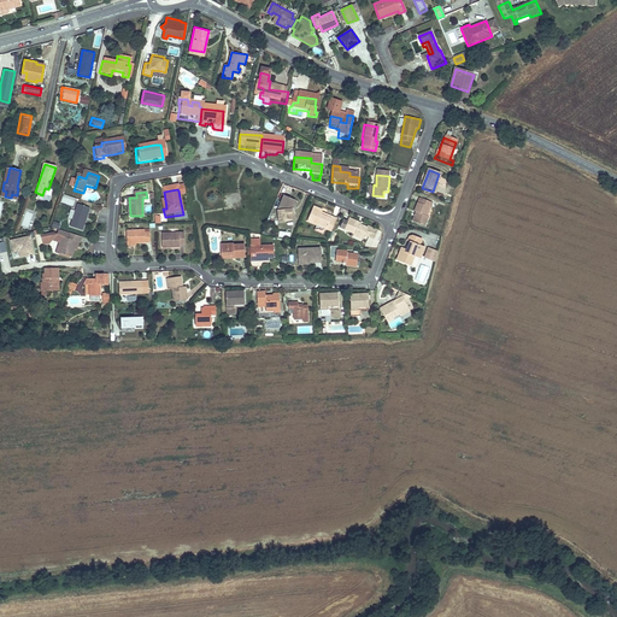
[(64,195),(63,203),(72,205),(75,198),(64,195)]
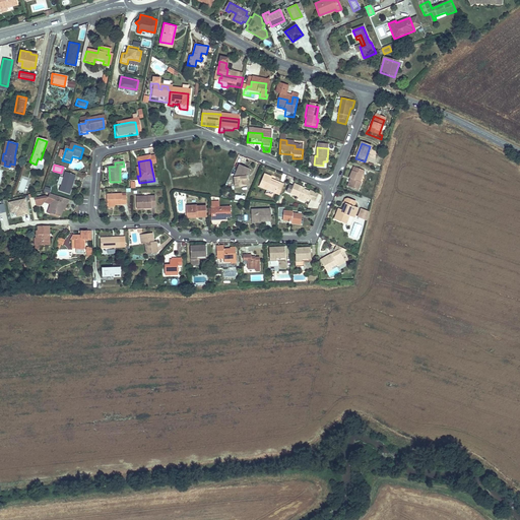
[(351,171),(349,179),(351,180),(349,188),(359,191),(362,184),(360,183),(363,176),(364,176),(366,172),(355,168),(353,172),(351,171)]
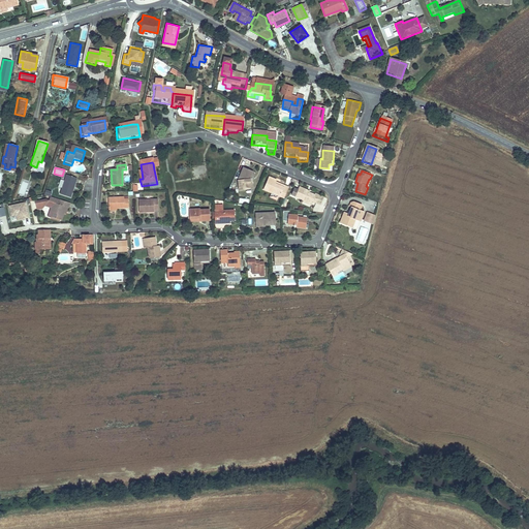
[(238,193),(248,192),(248,182),(250,182),(252,176),(243,172),(237,185),(238,193)]
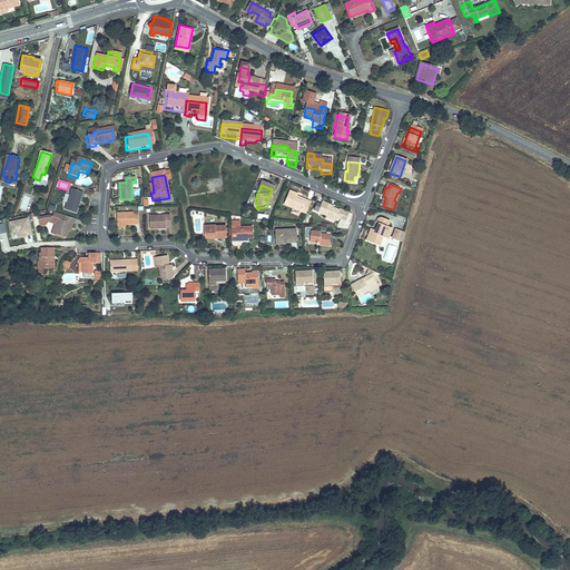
[(71,190),(66,209),(76,213),(82,194),(71,190)]
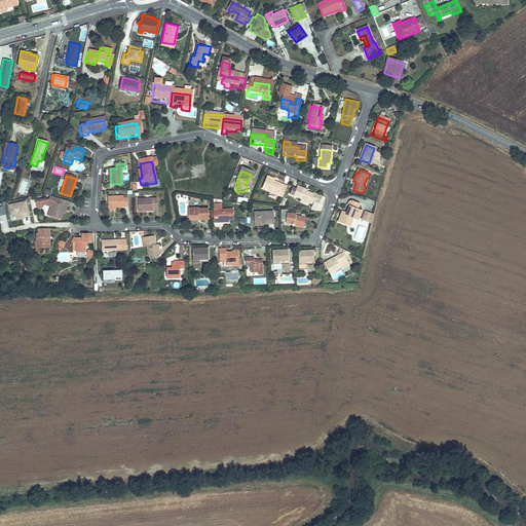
[(27,196),(30,181),(23,179),(20,194),(27,196)]
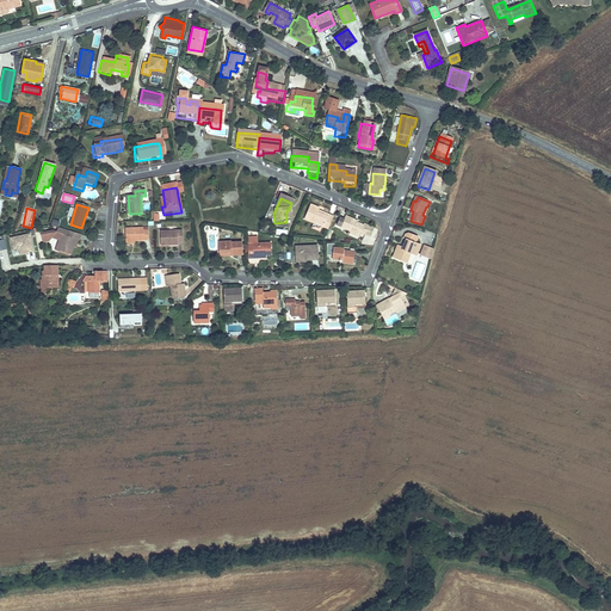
[(327,234),(332,222),(327,220),(326,221),(316,217),(319,213),(308,209),(302,224),(327,234)]
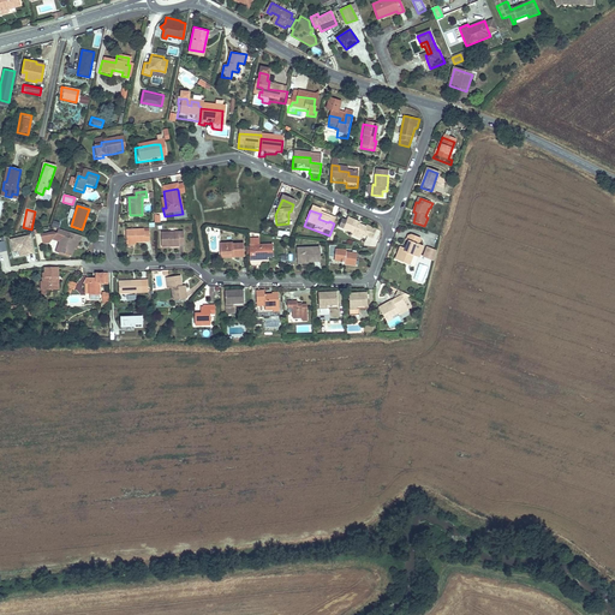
[(338,232),(350,237),(360,240),(362,239),(366,240),(370,231),(365,230),(364,231),(356,227),(356,226),(347,222),(345,226),(340,224),(338,232)]
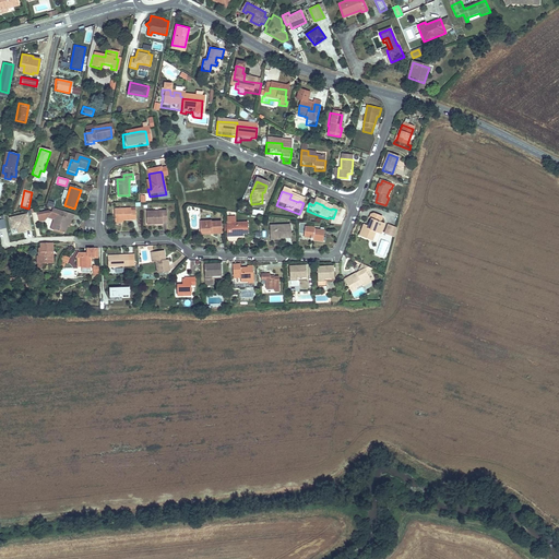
[(48,210),(38,212),(39,222),(45,221),(48,217),(54,219),(51,229),(66,233),(69,225),(70,226),(72,218),(73,218),(74,214),(54,207),(52,211),(48,210)]
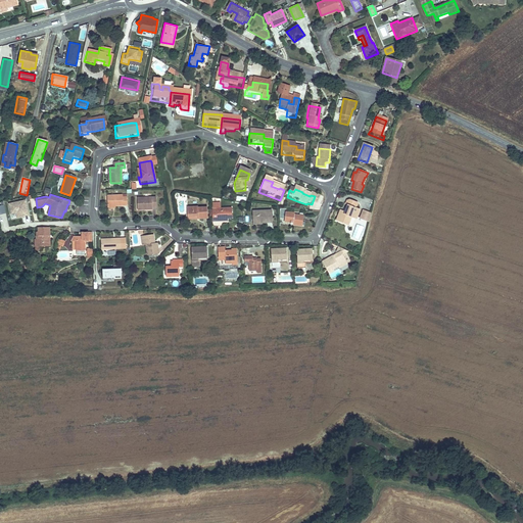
[(106,196),(106,206),(114,206),(127,205),(127,197),(122,197),(121,196),(106,196)]
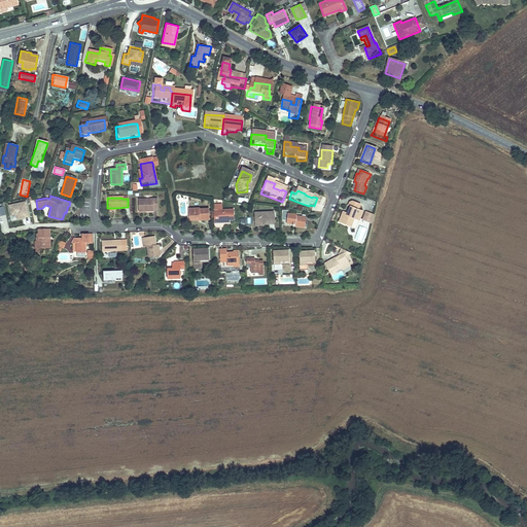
[(156,199),(138,200),(139,212),(153,211),(153,209),(157,209),(156,199)]
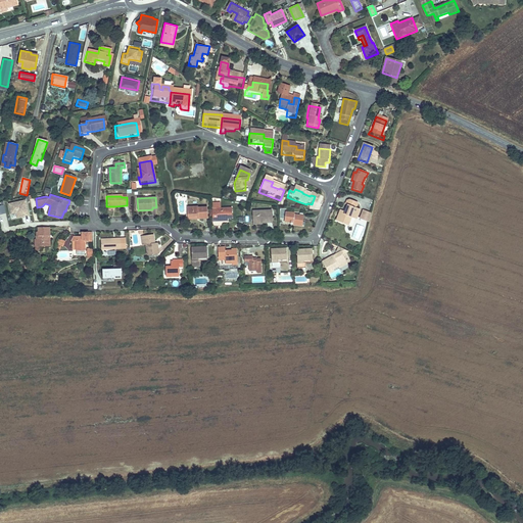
[(26,199),(9,202),(11,214),(15,212),(16,217),(29,215),(29,210),(26,199)]
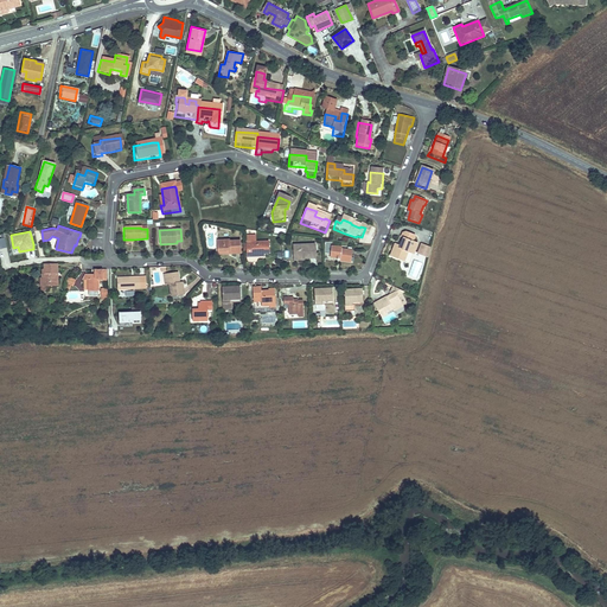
[(396,246),(391,257),(410,264),(419,244),(414,242),(416,236),(406,232),(402,238),(404,240),(402,247),(396,246)]
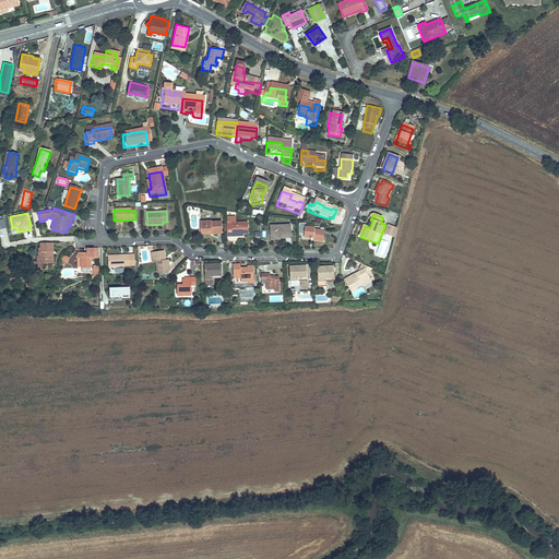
[(250,236),(249,224),(237,225),(236,218),(228,218),(229,246),(246,245),(246,236),(250,236)]
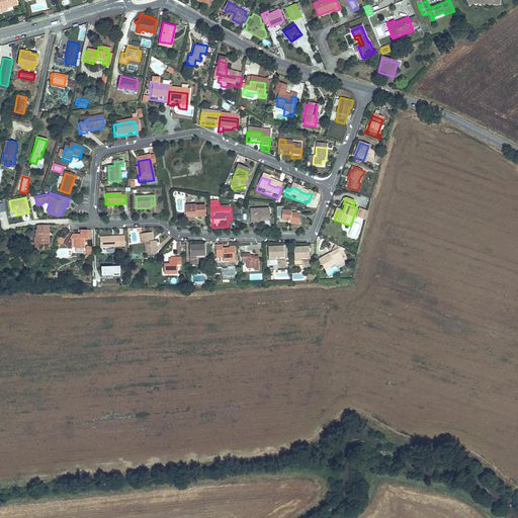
[(187,206),(188,216),(198,216),(198,219),(207,218),(207,206),(198,206),(198,205),(187,206)]
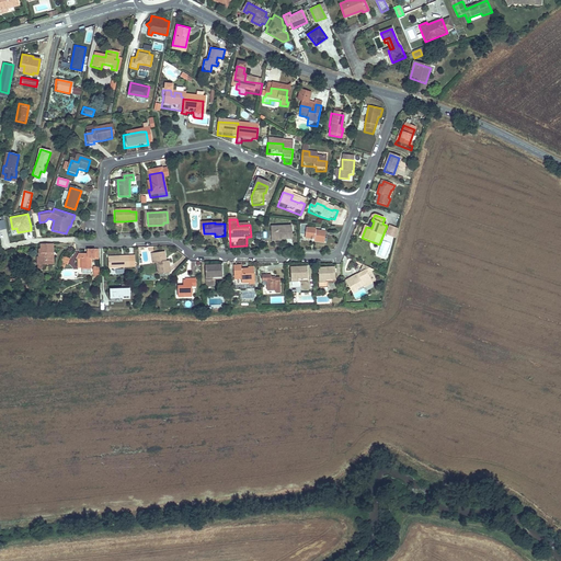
[(385,235),(396,238),(399,228),(387,225),(385,235)]
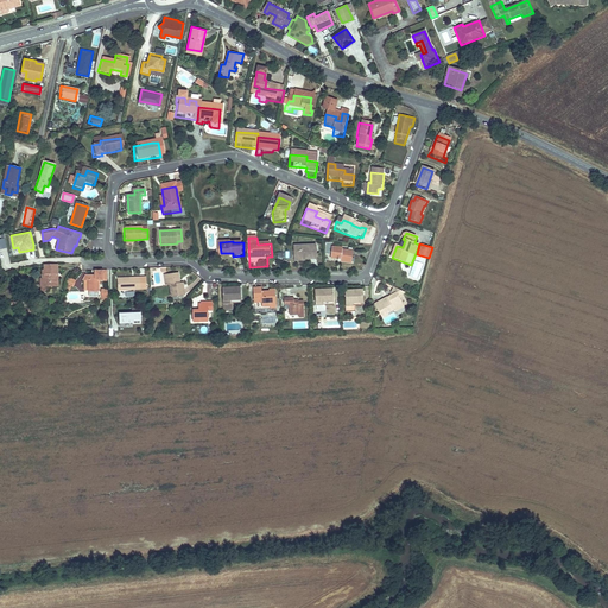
[(296,249),(297,261),(308,260),(308,263),(318,263),(317,248),(296,249)]
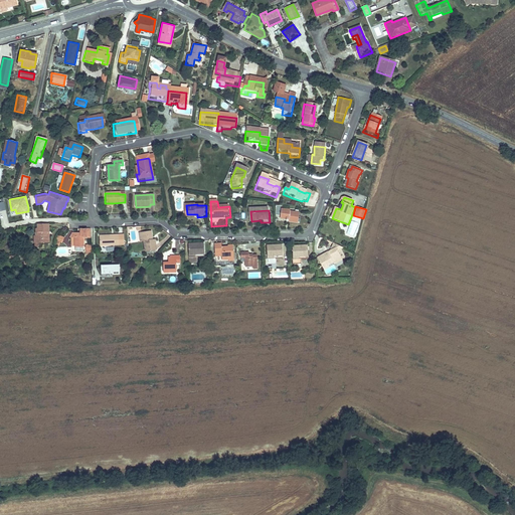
[(282,210),(281,219),(290,220),(290,223),(299,223),(300,213),(290,212),(290,211),(282,210)]
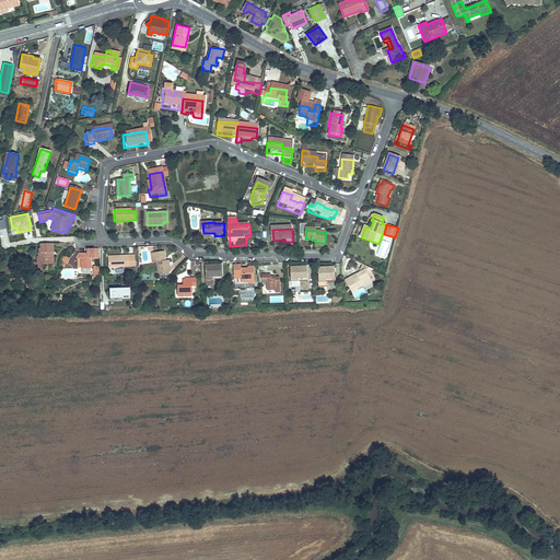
[(53,244),(41,245),(41,249),(39,249),(39,254),(38,254),(38,258),(37,258),(38,266),(54,265),(53,244)]
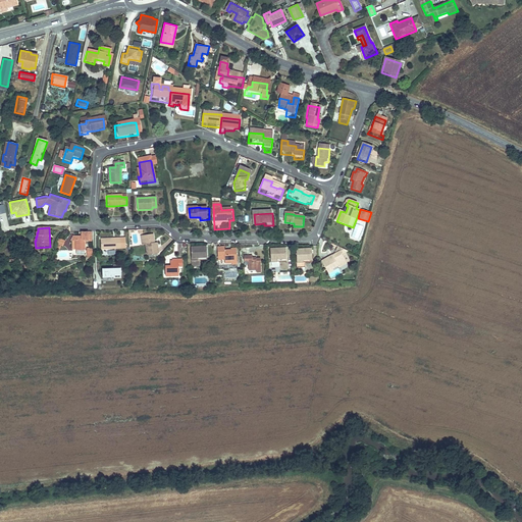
[(362,232),(353,230),(352,238),(360,240),(362,232)]
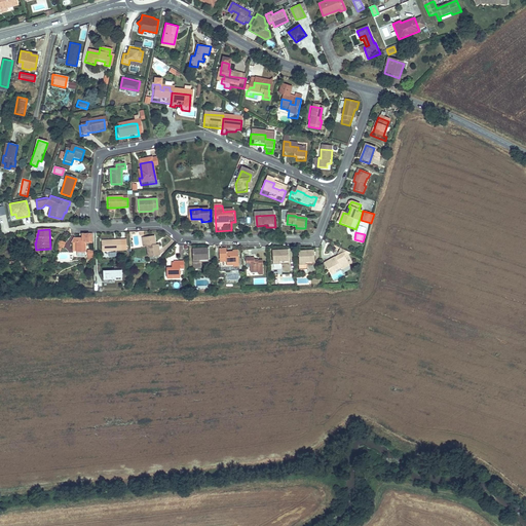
[(95,242),(94,233),(82,233),(82,240),(80,240),(79,237),(74,237),(72,242),(76,242),(77,252),(87,252),(87,242),(95,242)]
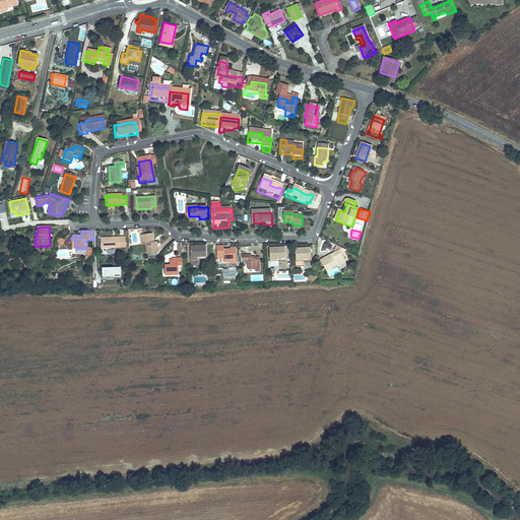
[(154,233),(144,235),(146,244),(148,254),(159,252),(158,242),(153,243),(153,240),(155,240),(154,233)]
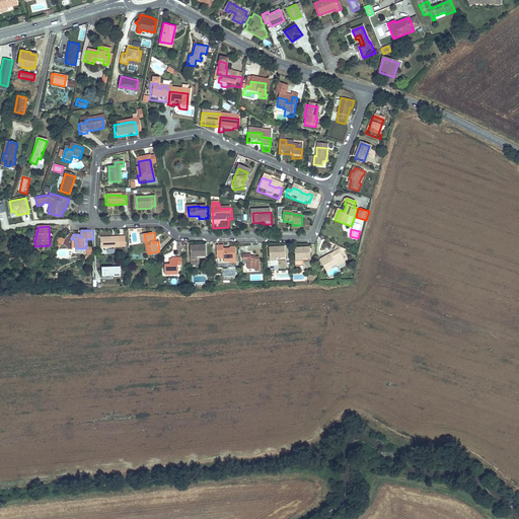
[(59,236),(57,242),(57,243),(56,246),(60,247),(61,244),(63,245),(65,239),(59,236)]
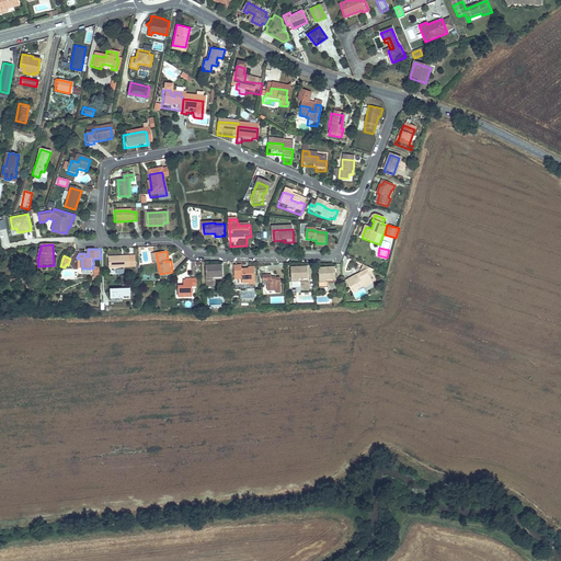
[(132,256),(111,256),(111,267),(132,267),(132,256)]
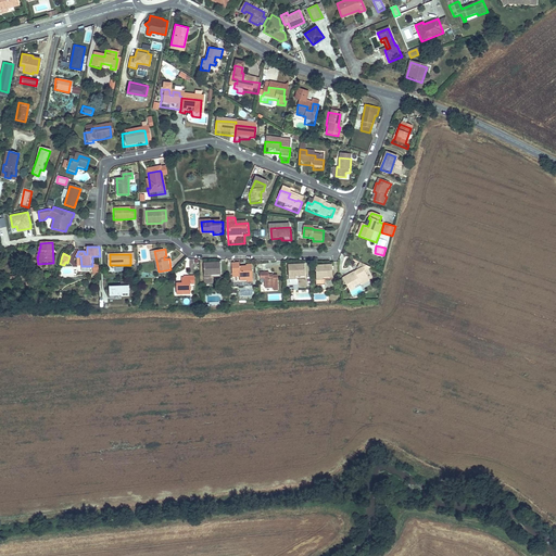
[(187,269),(197,269),(196,260),(187,260),(187,269)]
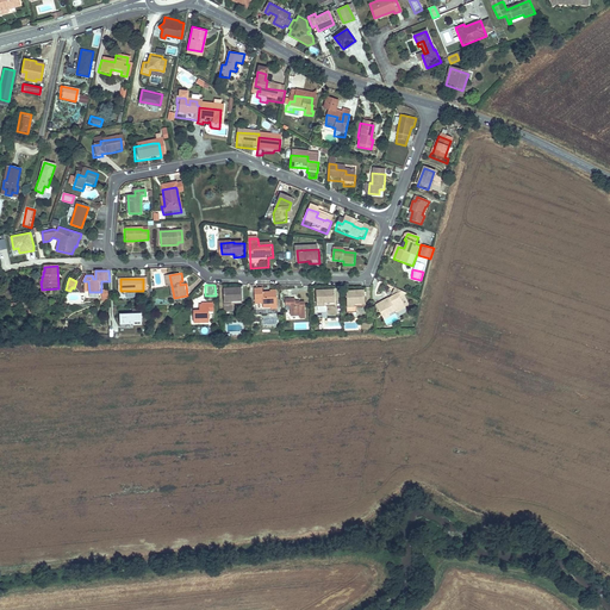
[(402,297),(409,292),(398,288),(392,293),(393,296),(378,305),(386,318),(392,315),(391,313),(397,309),(398,311),(408,306),(402,297)]
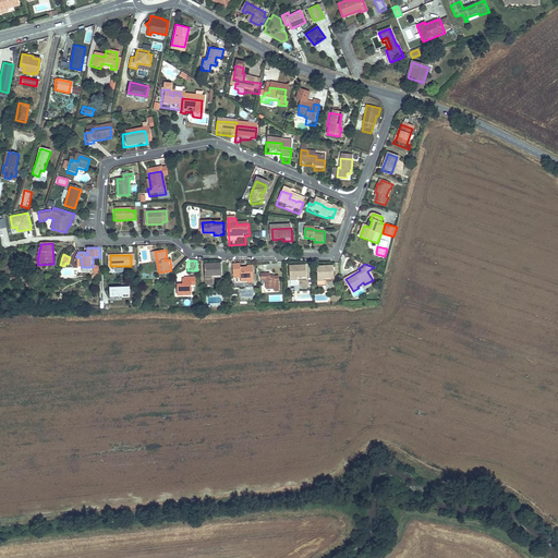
[(207,279),(215,279),(215,276),(223,276),(223,265),(206,265),(207,279)]
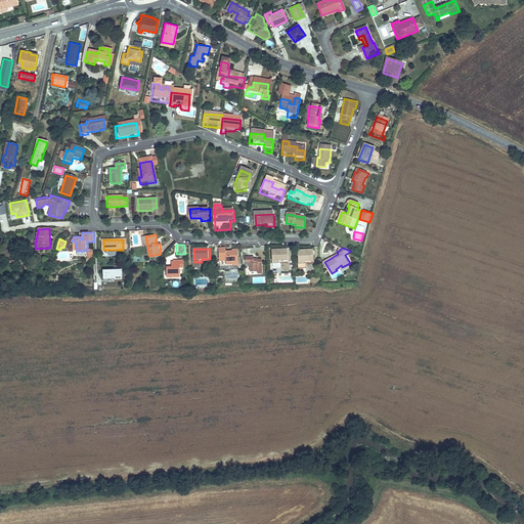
[(228,261),(228,265),(235,265),(235,267),(241,267),(239,251),(234,251),(234,253),(228,253),(228,249),(221,249),(221,261),(228,261)]
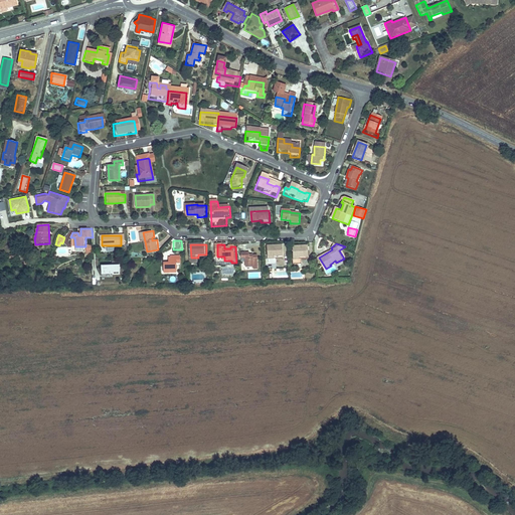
[(269,260),(275,260),(276,256),(284,256),(284,245),(268,246),(269,260)]
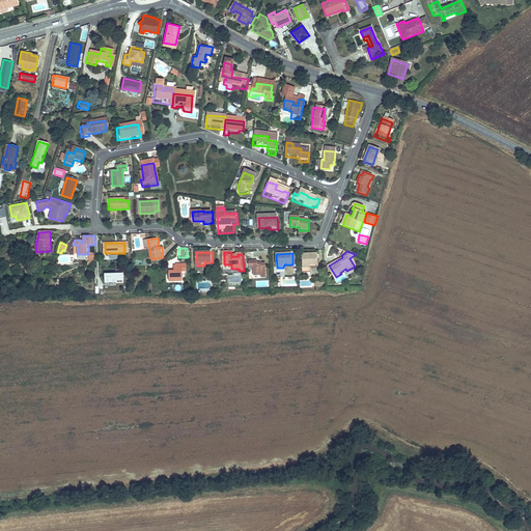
[(303,269),(310,268),(310,266),(318,264),(318,254),(303,254),(303,269)]
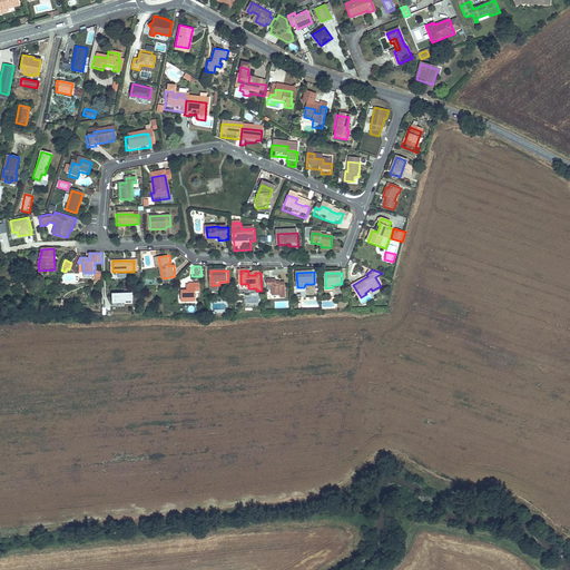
[(277,281),(273,281),(273,296),(282,296),(282,298),(286,298),(286,284),(277,284),(277,281)]
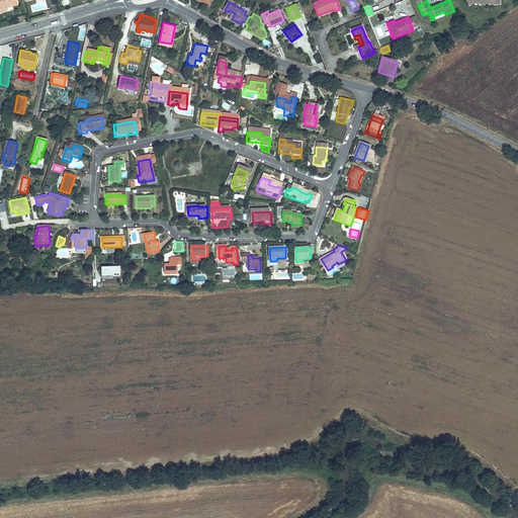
[(179,275),(178,269),(178,265),(183,265),(183,258),(178,259),(178,260),(170,260),(171,275),(179,275)]
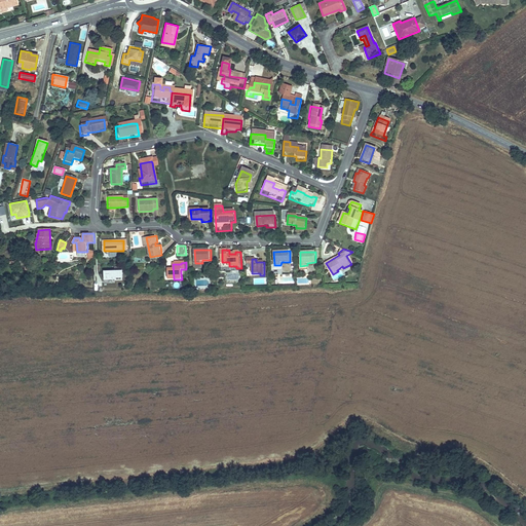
[(104,270),(104,278),(114,278),(115,280),(122,279),(122,270),(104,270)]
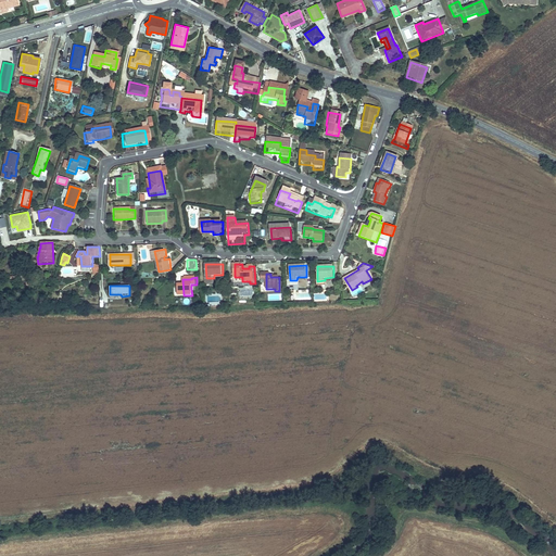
All buildings are outlined.
